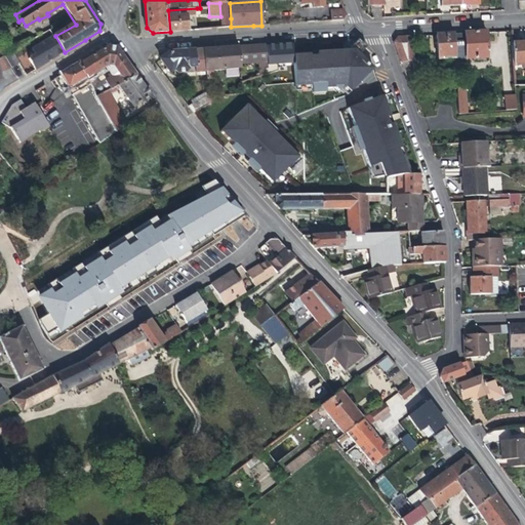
[(231,27),(231,18),(230,3),(228,3),(223,3),(224,28),(231,27)]
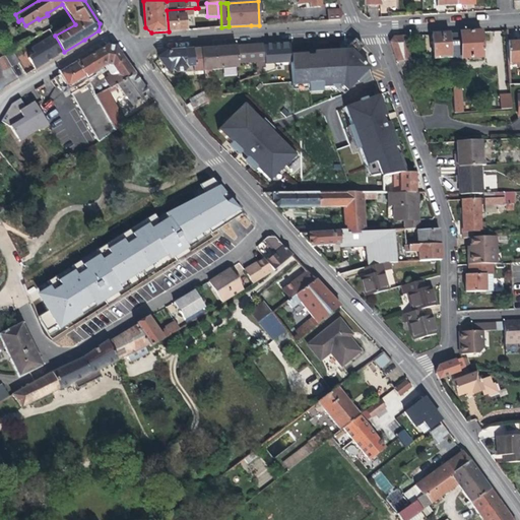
[(195,15),(195,8),(167,10),(169,31),(187,29),(187,24),(186,16),(195,15)]
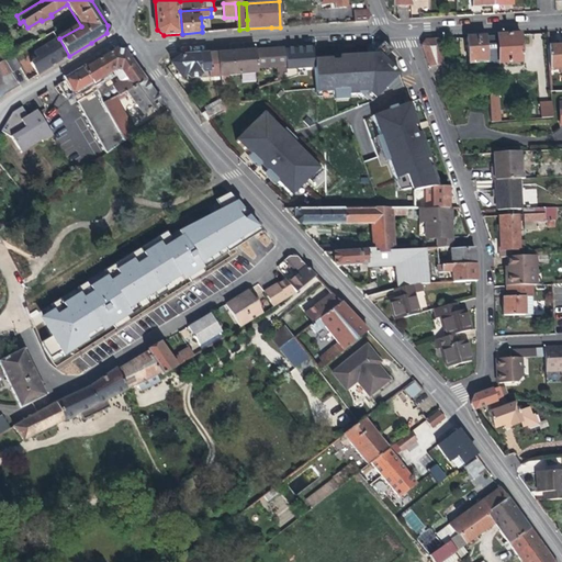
[(356,22),(367,22),(371,15),(369,11),(355,11),(356,22)]
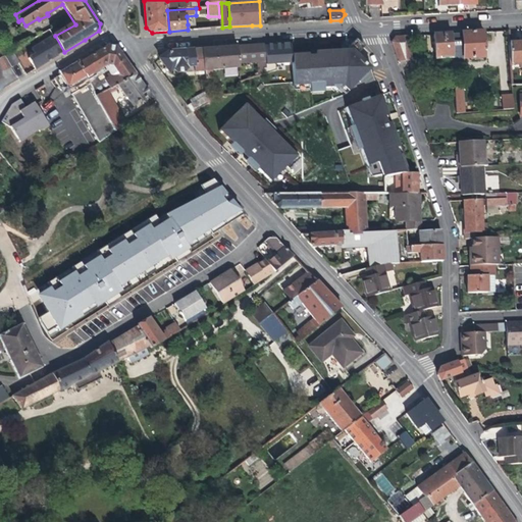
[(475,33),(462,33),(463,60),(474,59),(474,61),(482,60),(482,59),(485,59),(483,32),(475,33)]
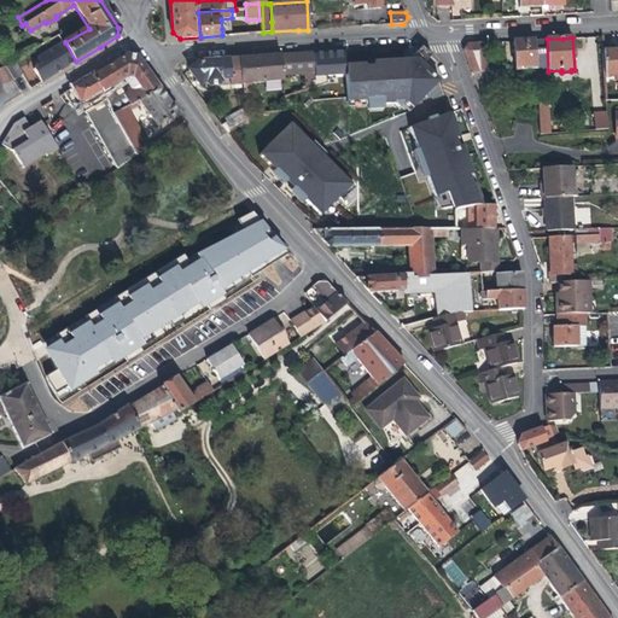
[(516,71),(536,70),(535,40),(523,40),(514,41),(516,71)]
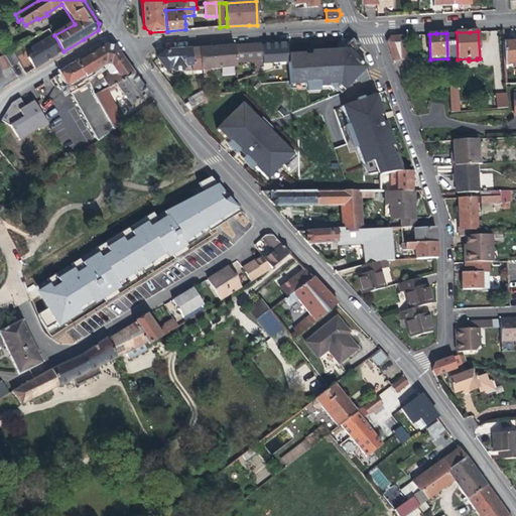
[(63,51),(54,35),(53,34),(32,48),(35,53),(29,57),(35,68),(46,61),(63,51)]
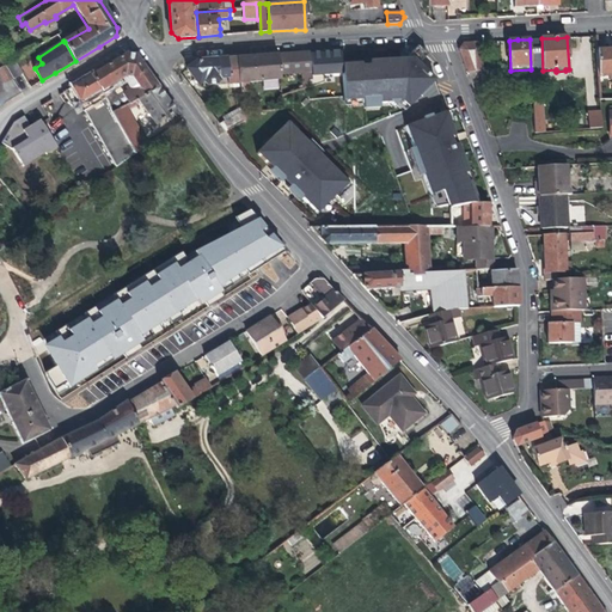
[(459,49),(467,73),(482,72),(479,47),(487,46),(488,42),(471,43),(464,43),(459,49)]
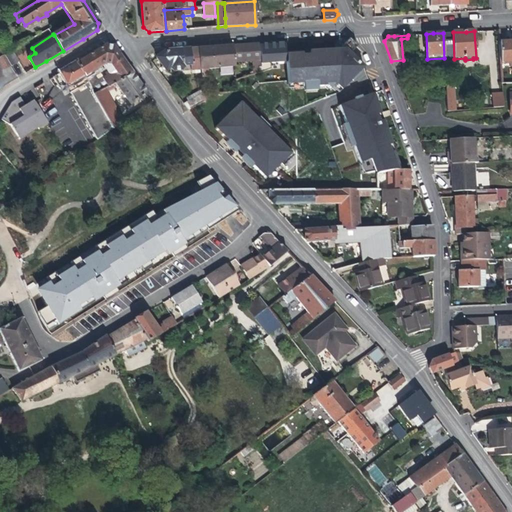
[(357,47),(349,39),(339,49),(286,53),(288,85),(290,85),(290,88),(304,88),(304,91),(317,91),(317,87),(327,86),(329,88),(332,87),(338,92),(364,67),(350,53),(357,47)]
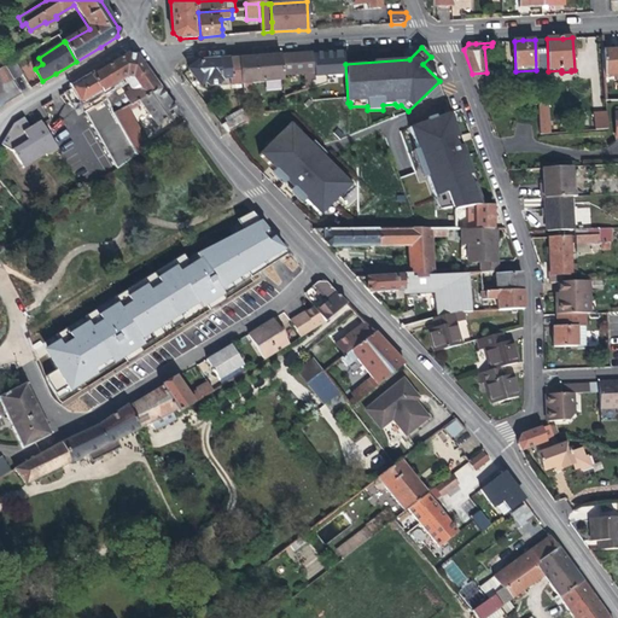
[(604,51),(605,76),(613,76),(613,81),(617,80),(617,50),(616,50),(604,51)]
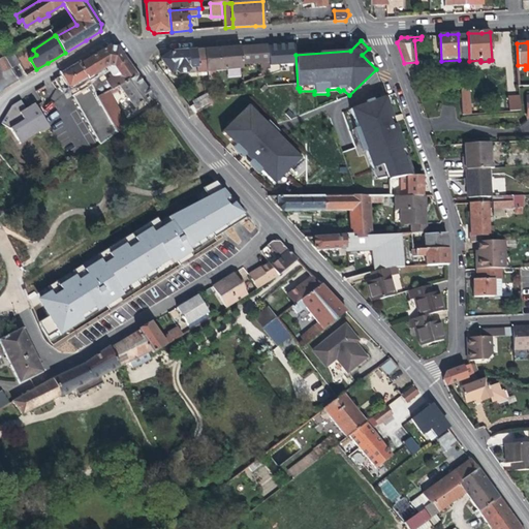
[(267,47),(269,62),(269,68),(267,69),(267,75),(280,71),(280,65),(296,64),(296,55),(294,44),(283,45),(267,47)]
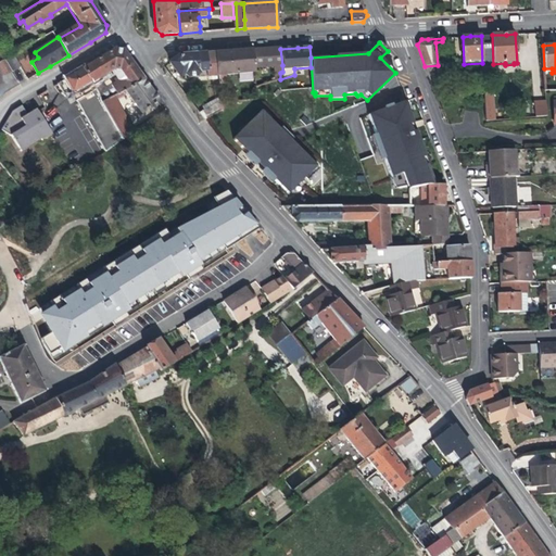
[(103,103),(115,97),(126,90),(144,79),(136,67),(124,50),(116,48),(74,73),(58,83),(59,86),(65,97),(91,81),(97,90),(75,101),(103,153),(124,140),(119,133),(103,103)]
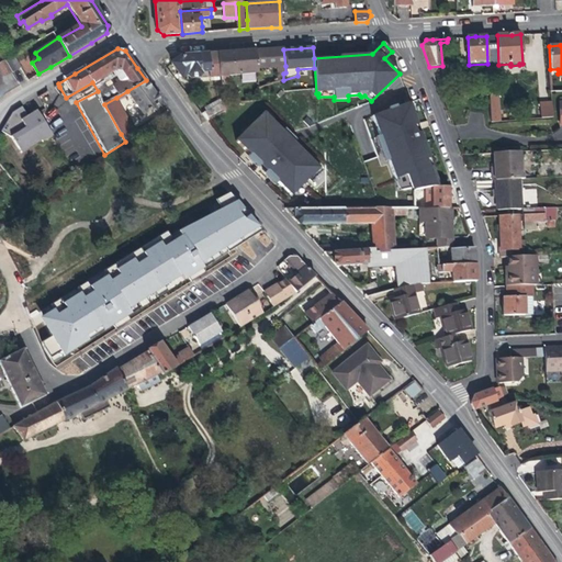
[(257,68),(285,66),(283,49),(273,51),(256,52),(257,68)]
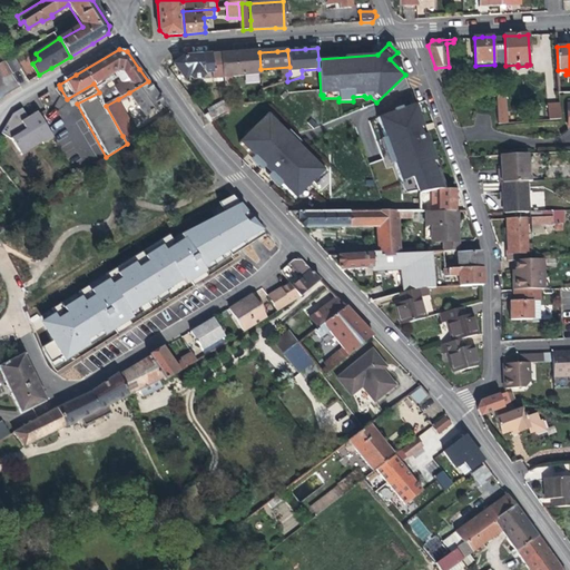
[(18,51),(9,56),(10,57),(11,58),(18,69),(26,65),(18,51)]
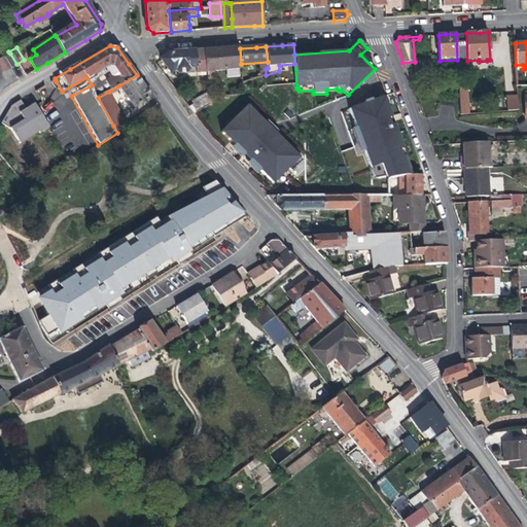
[(241,68),(241,64),(240,48),(223,49),(203,50),(206,71),(207,80),(214,79),(213,71),(241,68)]
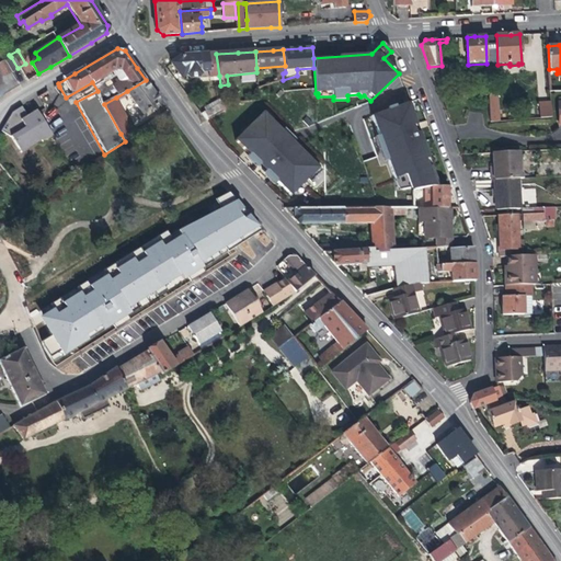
[(201,78),(219,76),(216,54),(182,56),(172,64),(182,77),(189,72),(190,76),(192,78),(195,78),(196,78),(199,75),(201,78)]
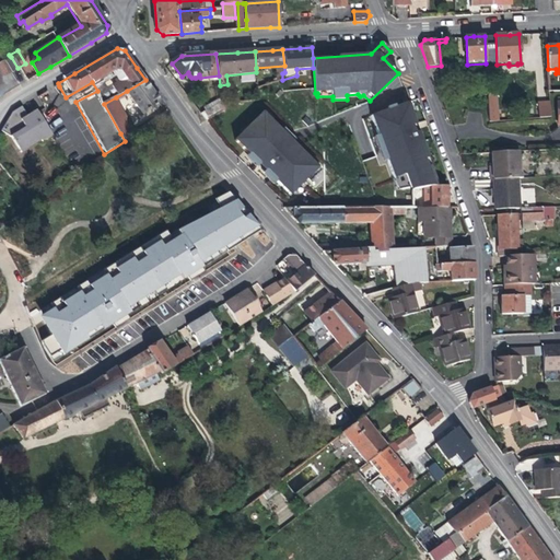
[(11,57),(4,61),(11,72),(18,68),(11,57)]
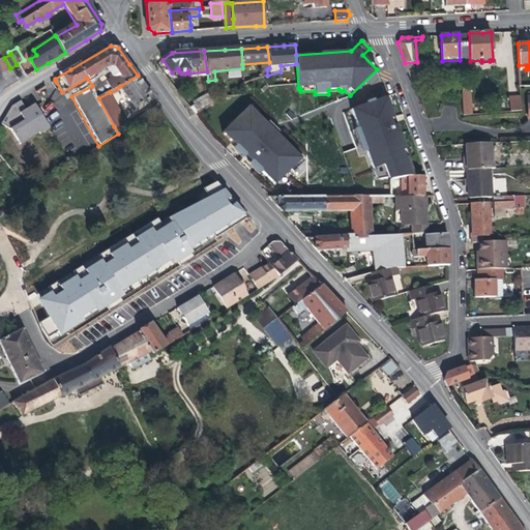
[(10,68),(4,58),(0,60),(0,62),(3,68),(0,69),(0,71),(8,87),(24,78),(17,64),(10,68)]
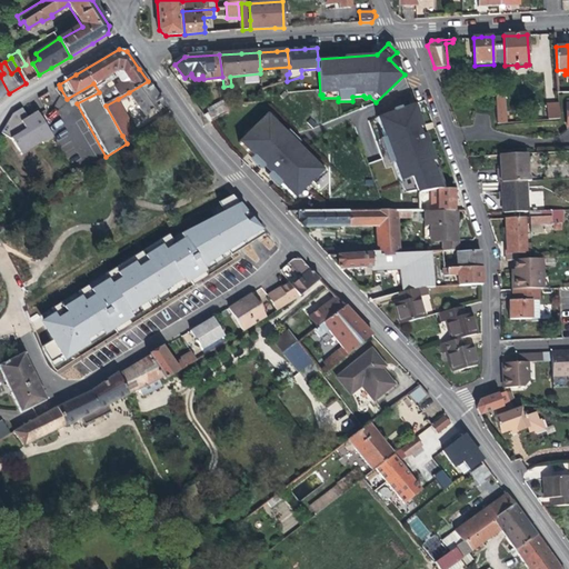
[(452,67),(448,67),(435,68),(439,79),(453,76),(452,67)]
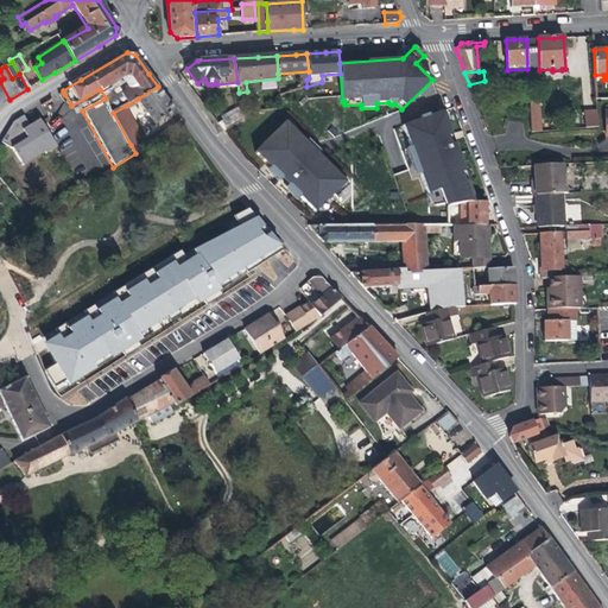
[(168,100),(158,87),(138,99),(140,103),(146,112),(143,114),(147,120),(151,118),(156,124),(176,112),(168,100)]
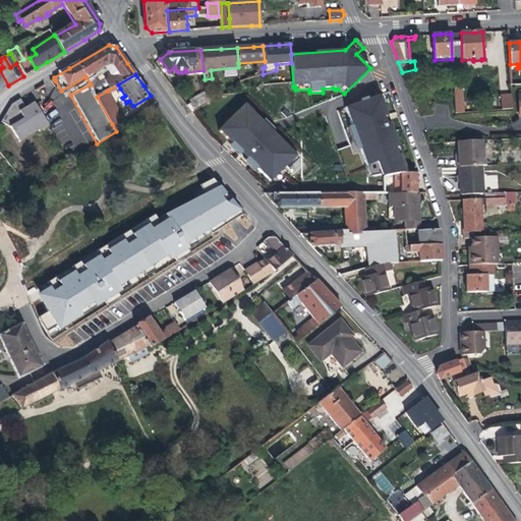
[(109,95),(120,89),(118,84),(108,91),(109,95)]
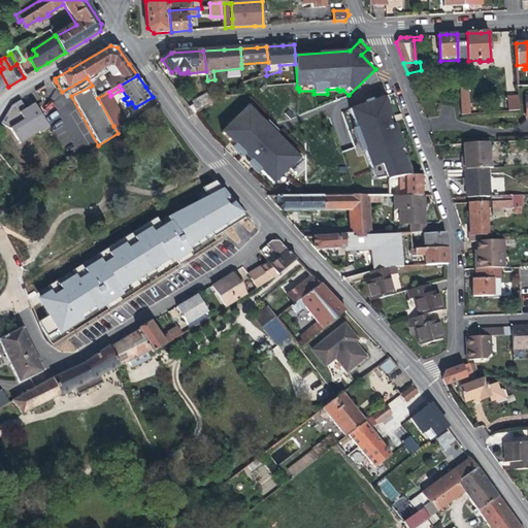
[(414,176),(383,91),(380,93),(382,99),(351,109),(357,128),(354,129),(361,153),(365,152),(375,178),(390,176),(390,178),(404,175),(414,176)]
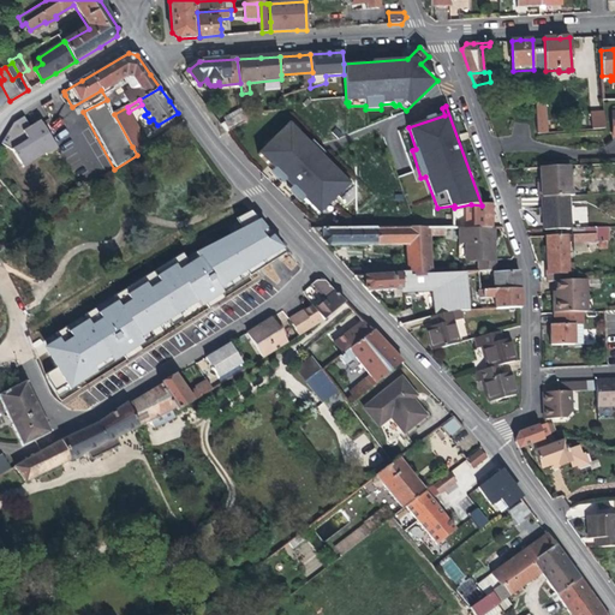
[(148,147),(129,112),(127,107),(114,114),(132,147),(137,155),(148,147)]
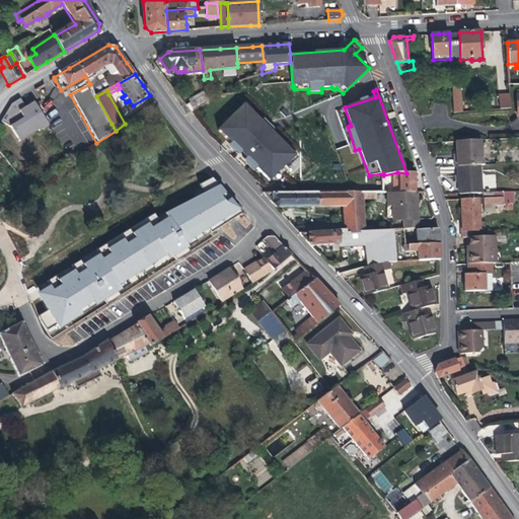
[(452,92),(454,113),(462,113),(461,92),(452,92)]
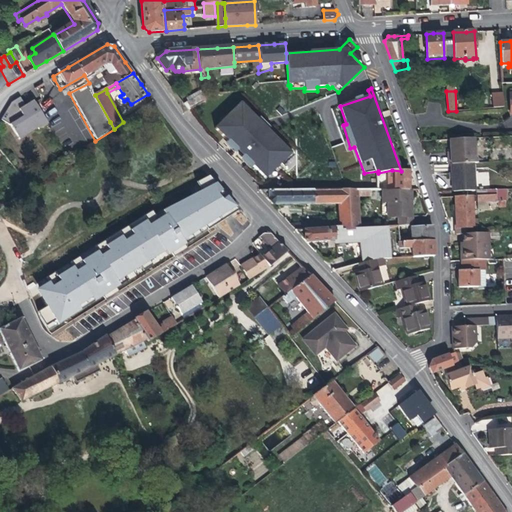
[(494,108),(504,107),(503,93),(493,94),(494,108)]
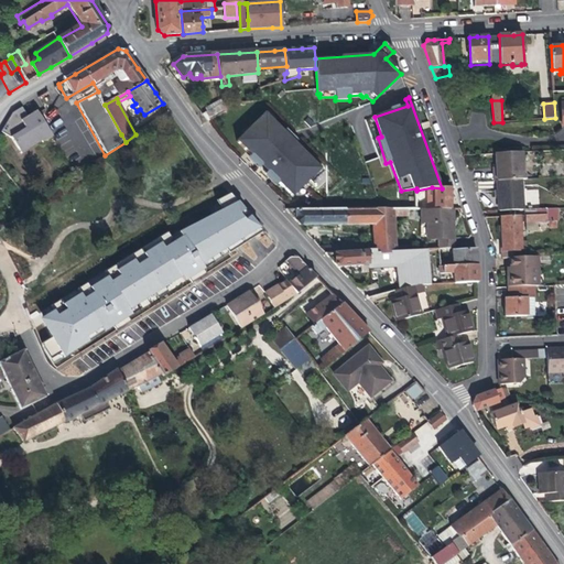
[(198,116),(204,122),(226,112),(224,105),(198,116)]
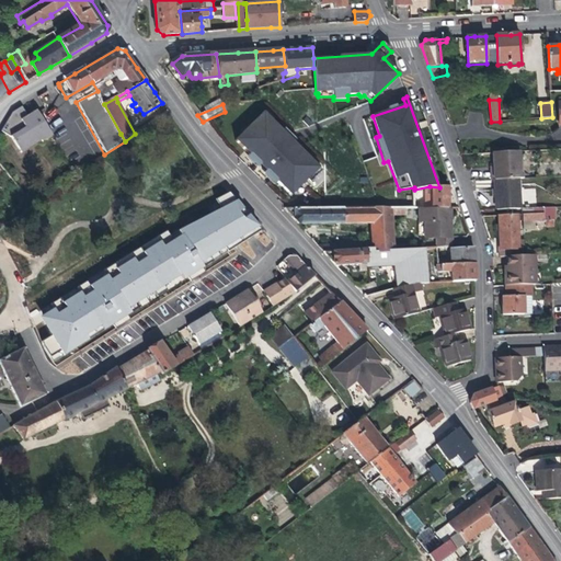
[(13,111),(2,129),(12,135),(20,150),(43,137),(44,139),(53,135),(38,111),(36,112),(31,115),(29,117),(22,105),(13,111)]
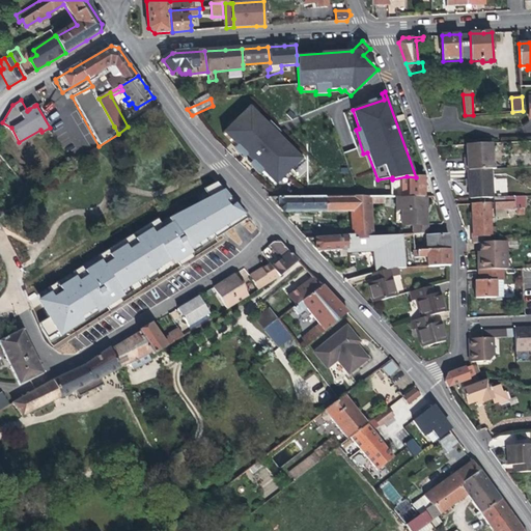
[(258,115),(252,110),(239,123),(233,119),(229,124),(230,126),(224,133),(236,146),(234,149),(239,154),(244,159),(247,157),(262,173),(260,175),(273,188),(286,175),(288,178),(304,162),(287,145),(290,142),(281,133),(279,136),(266,123),(270,121),(260,113),(258,115)]
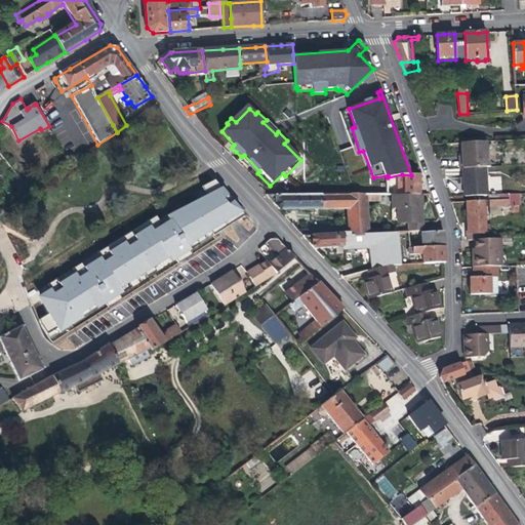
[(461,144),(461,154),(462,169),(485,168),(487,167),(485,143),(461,144)]
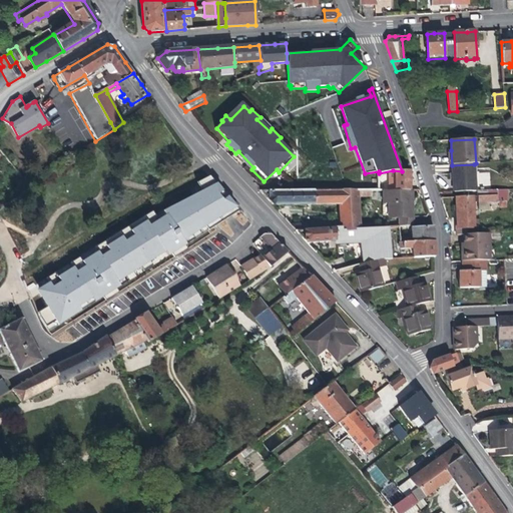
[(475,190),(474,164),(452,165),(453,192),(475,190)]
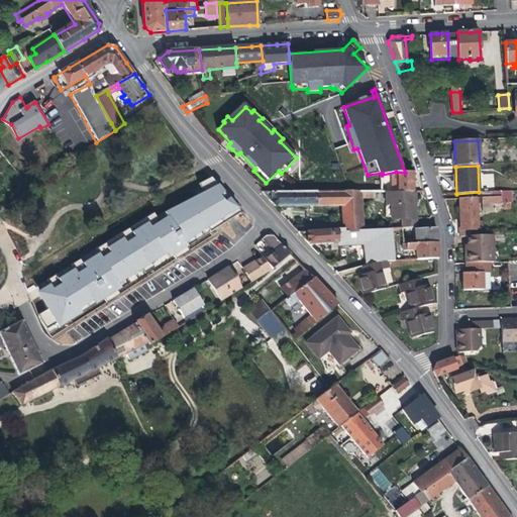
[(412,192),(411,172),(405,173),(397,174),(396,192),(409,192),(412,192)]
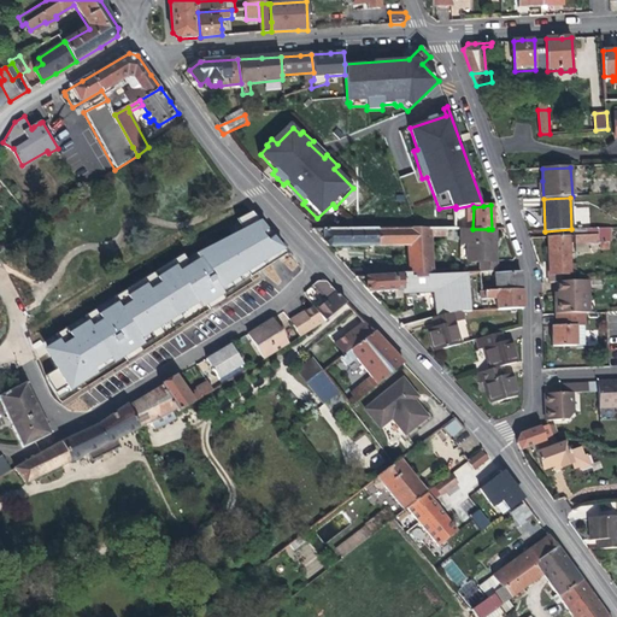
[(245,236),(256,248),(265,260),(282,250),(263,225),(252,212),(205,238),(205,236),(188,246),(180,230),(142,252),(164,288),(201,268),(199,264),(245,236)]
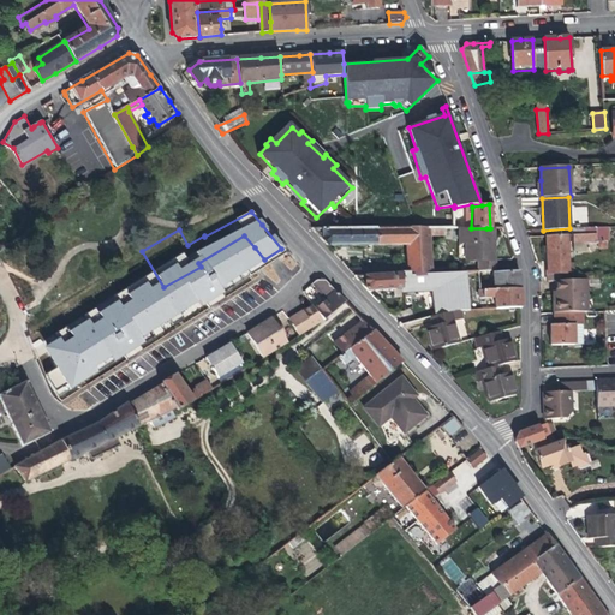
[(406,245),(408,274),(431,274),(429,228),(311,230),(326,245),(345,245),(406,245)]
